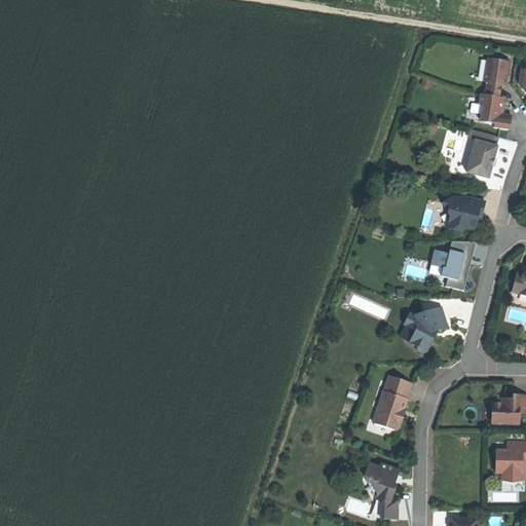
[(488,83),(486,97),(499,99),(501,85),(501,83),(509,84),(512,63),(488,60),(486,75),(489,75),(488,83)]
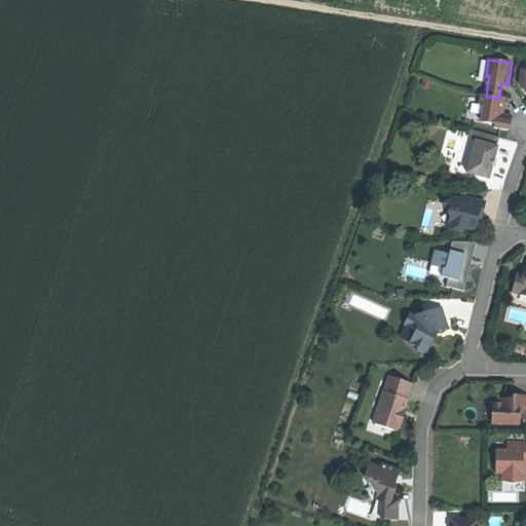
[(486,97),(481,96),(479,105),(484,105),(482,117),(487,117),(486,122),(495,124),(495,127),(510,130),(511,124),(512,116),(502,114),(504,100),(499,99),(486,97)]
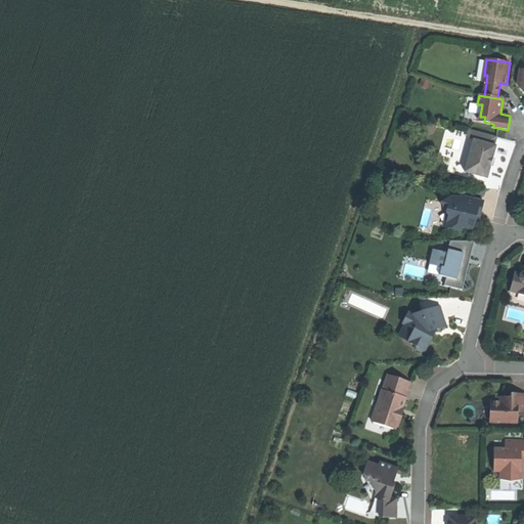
[(476,131),(474,140),(494,145),(497,137),(476,131)]
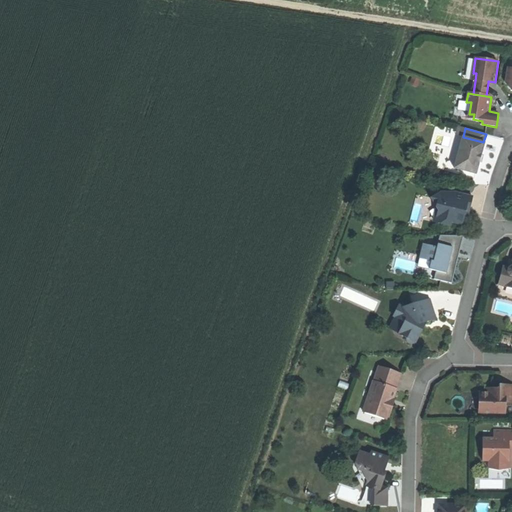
[(455,168),(477,173),(479,162),(482,153),(485,142),(483,142),(463,137),(455,168)]
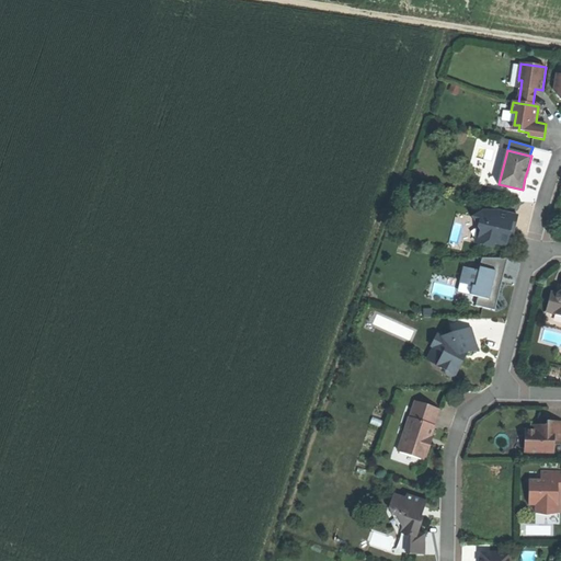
[(519,216),(500,212),(499,215),(483,212),(472,217),(483,235),(480,244),(494,248),(495,244),(506,248),(508,239),(511,230),(515,231),(519,216)]
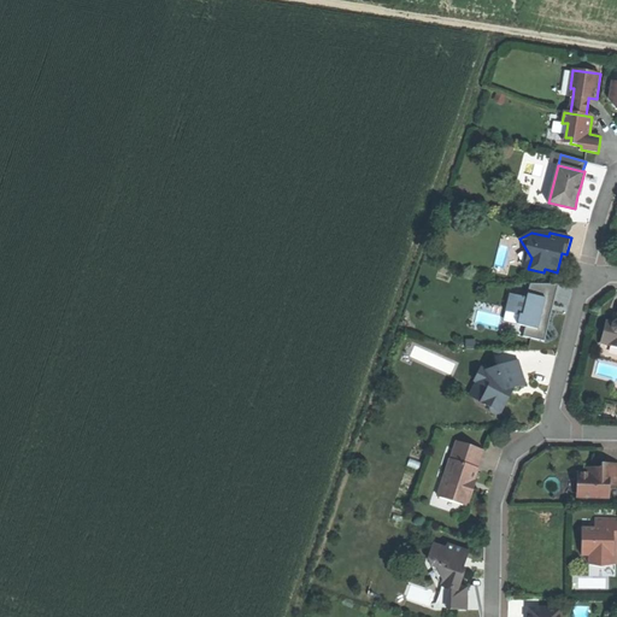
[(527,324),(524,335),(547,340),(556,300),(570,303),(574,287),(530,277),(527,295),(510,292),(504,319),(527,324)]
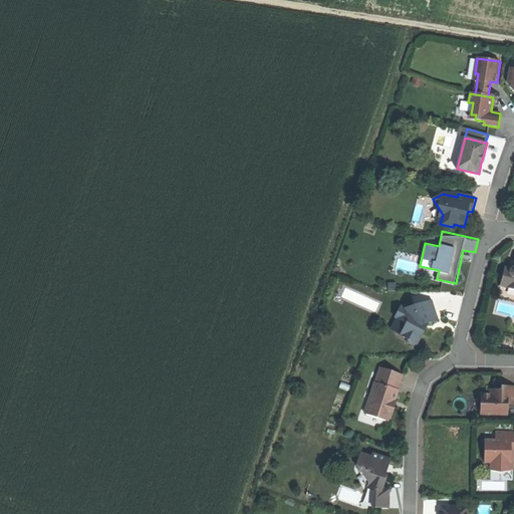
[(513,268),(512,270),(511,274),(504,272),(501,285),(510,287),(509,289),(513,289),(513,268)]
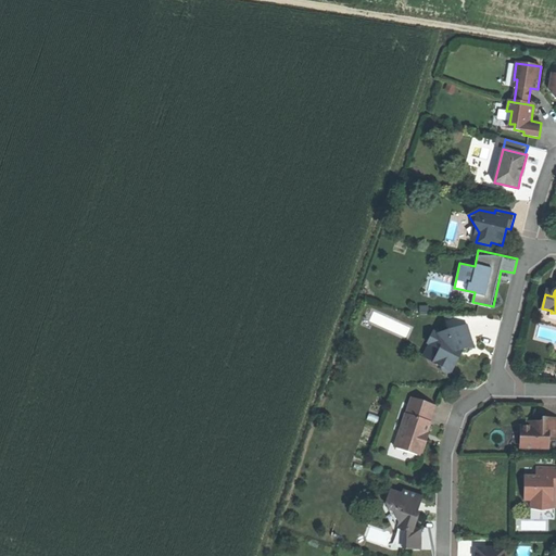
[(440,351),(459,359),(458,354),(458,353),(459,351),(475,348),(468,326),(449,331),(450,335),(442,337),(438,335),(433,332),(428,345),(440,351)]
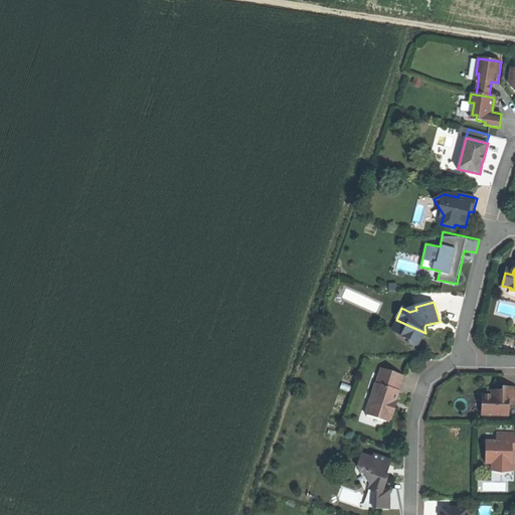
[(425,333),(407,325),(404,332),(411,335),(409,340),(409,345),(414,347),(418,345),(425,333)]
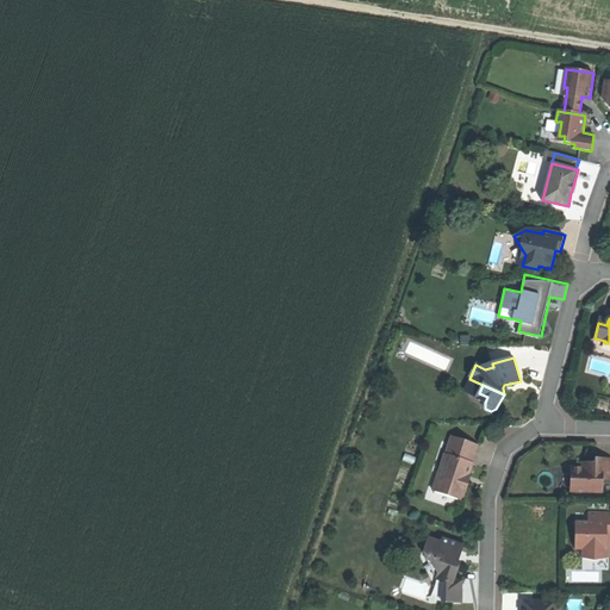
[(475,399),(485,403),(487,397),(479,393),(475,399)]
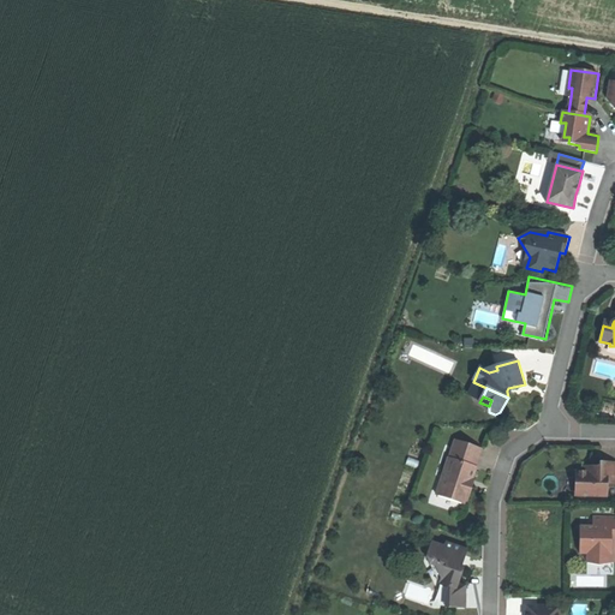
[(454,442),(448,460),(475,469),(481,451),(454,442)]
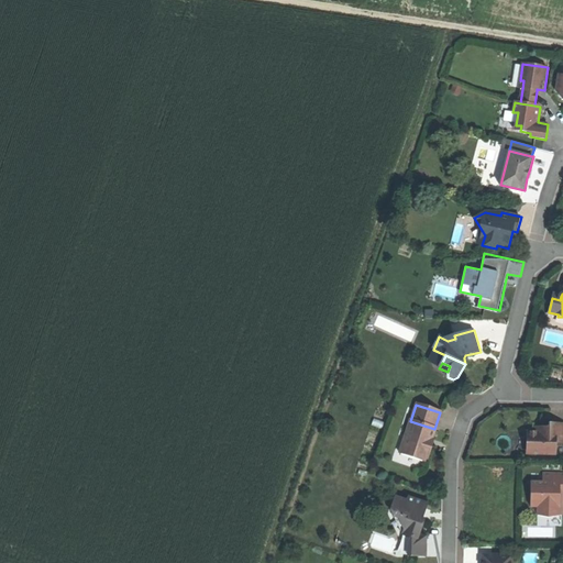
[(433,434),(435,429),(434,429),(410,421),(410,420),(399,454),(424,463),(426,460),(428,460),(432,446),(432,440),(433,434)]
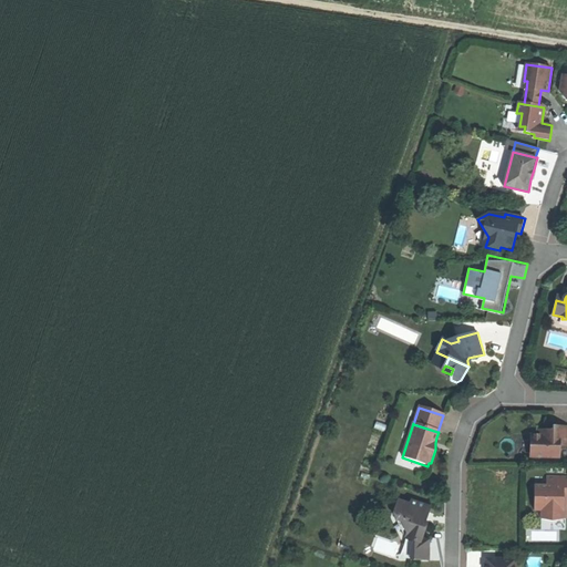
[(566,428),(554,428),(554,431),(554,434),(548,434),(549,431),(546,431),(544,434),(544,436),(532,436),(531,449),(534,449),(534,459),(560,460),(560,446),(566,445),(566,428)]
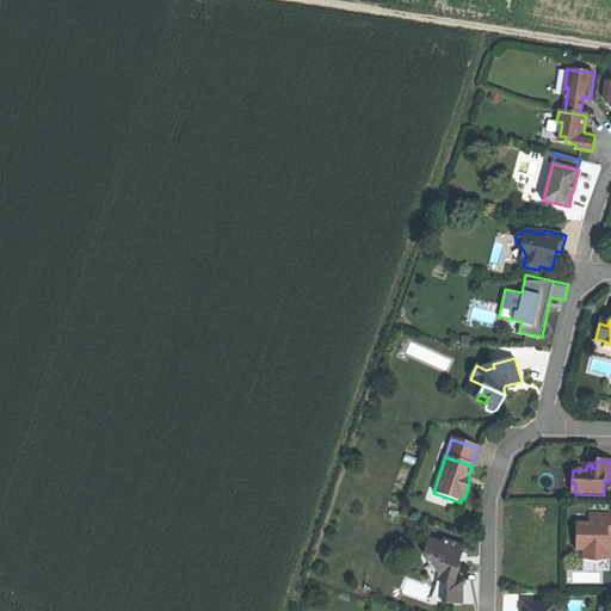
[(610,514),(591,514),(591,524),(578,524),(578,550),(585,550),(585,559),(597,562),(610,559),(610,547),(608,545),(609,539),(609,534),(610,534),(610,514)]
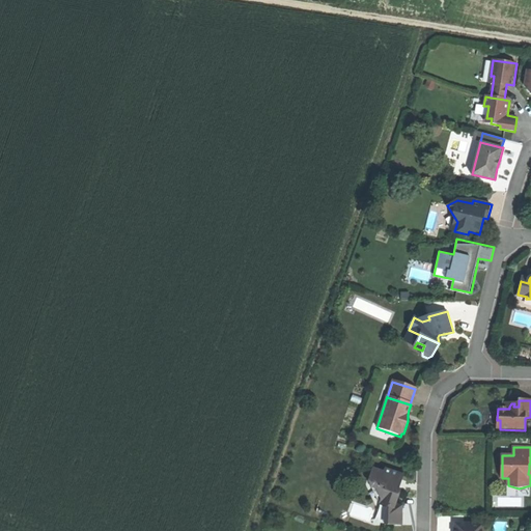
[(385,473),(373,470),(369,481),(371,486),(379,488),(383,498),(380,505),(387,507),(386,514),(385,526),(402,526),(401,507),(395,504),(398,498),(400,492),(398,487),(399,480),(402,481),(404,476),(386,470),(385,473)]
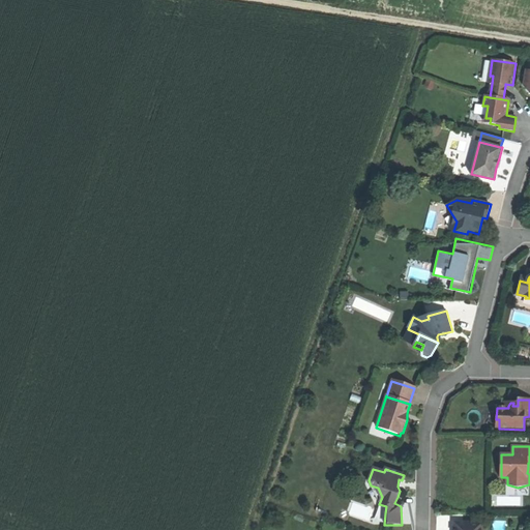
All buildings are outlined.
